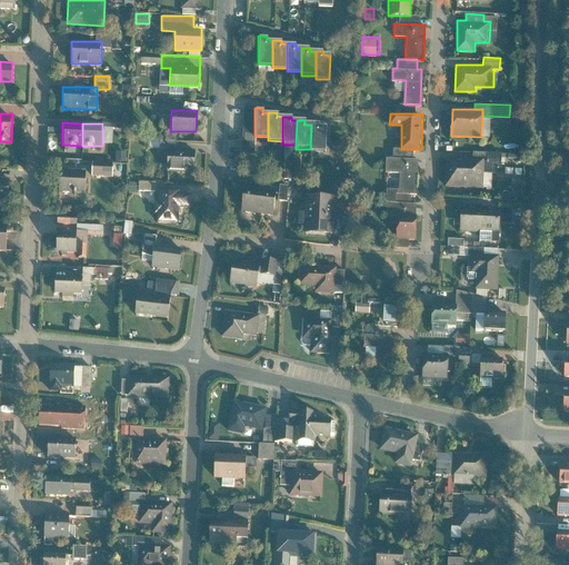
[(310,149),(310,152),(325,154),(325,129),(319,129),(319,125),(311,125),(310,149)]
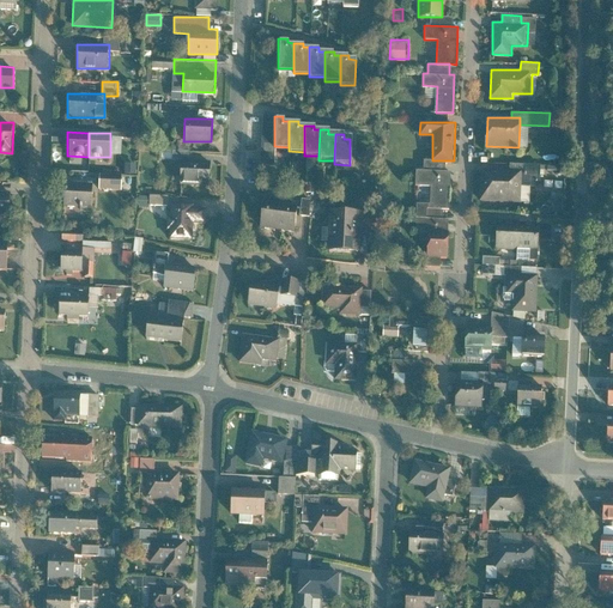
[(178,159),(188,159),(188,150),(171,150),(171,158),(174,158),(174,171),(178,171),(178,159)]
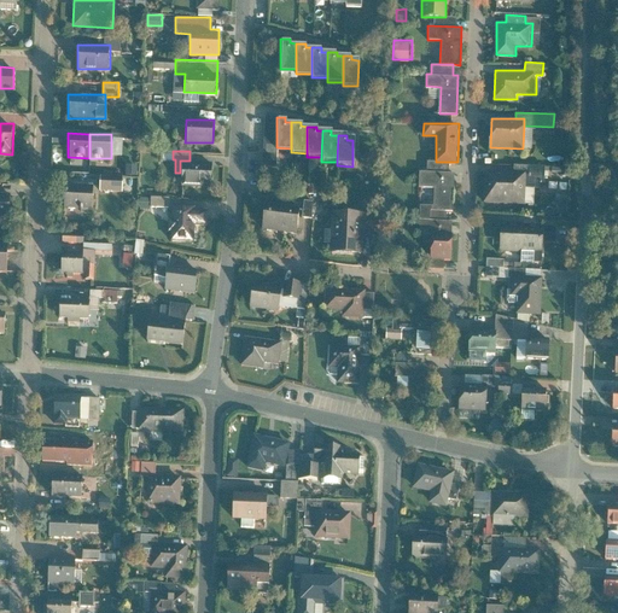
[(190,161),(180,161),(180,173),(180,184),(211,185),(211,161),(190,161)]
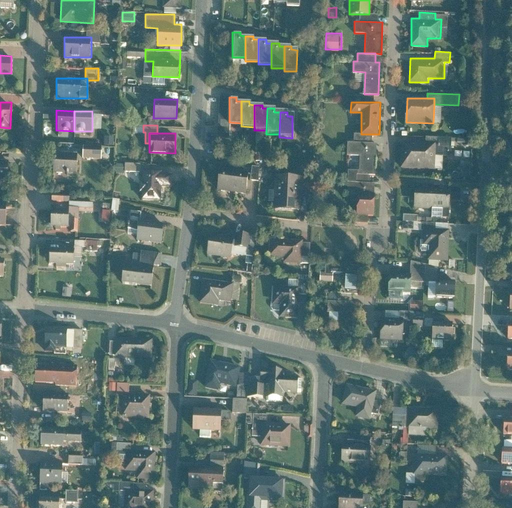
[(353,141),(372,142),(372,134),(361,134),(353,133),(353,141)]
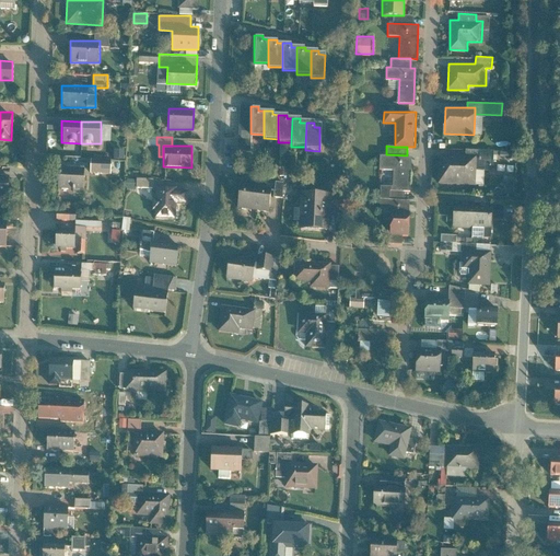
[(125,148),(114,148),(114,157),(125,157),(125,148)]
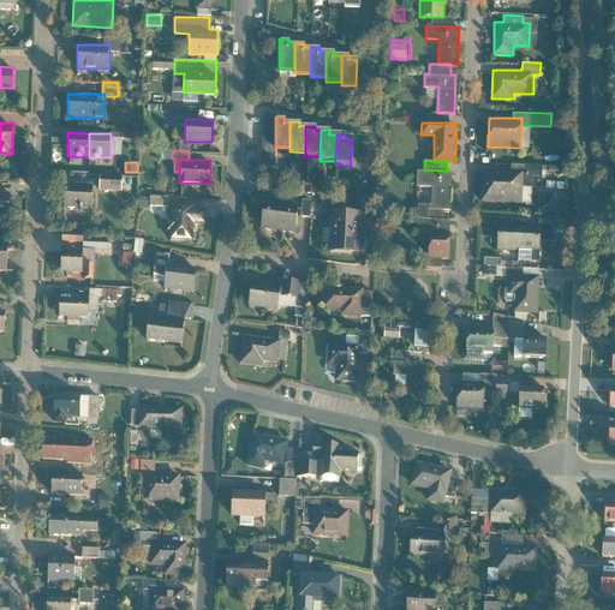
[(525,169),(483,168),(482,201),(533,202),(533,184),(525,184),(525,169)]
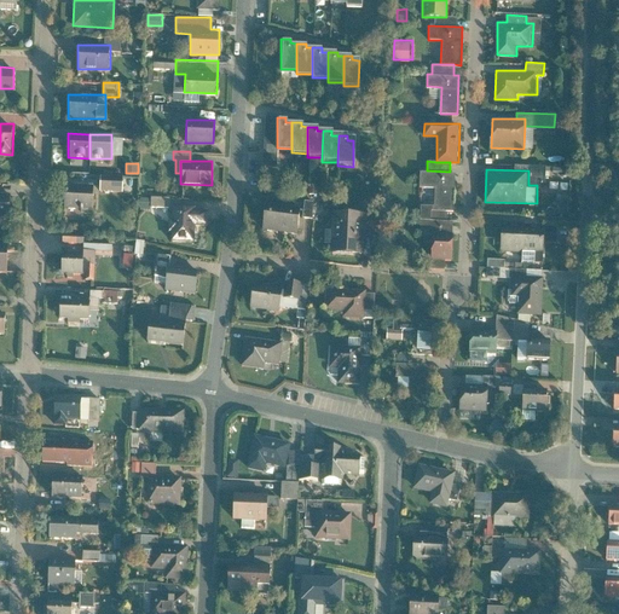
[(450,172),(427,171),(421,171),(420,187),(435,187),(434,204),(434,209),(447,209),(455,209),(455,172),(450,172)]
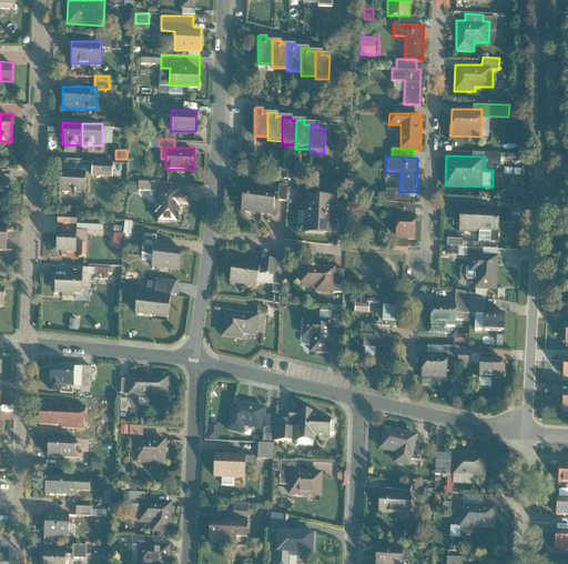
[(111,160),(92,160),(92,174),(111,175),(111,160)]
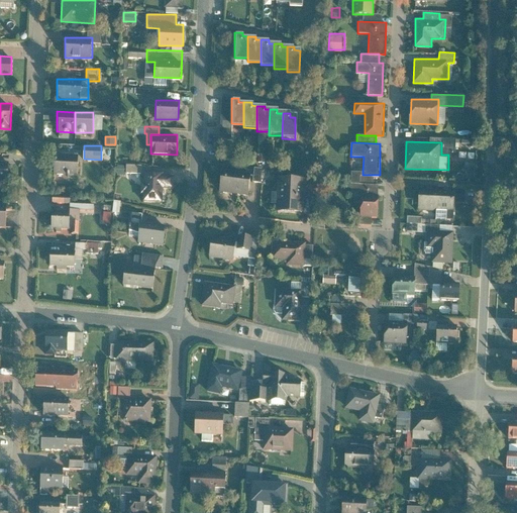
[(78,155),(55,154),(55,174),(78,174),(78,155)]
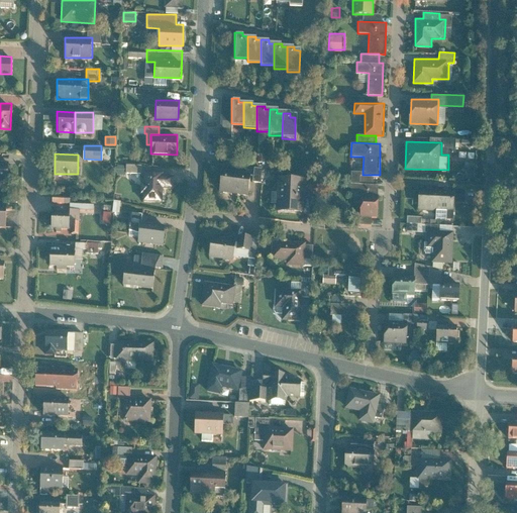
[(0,160),(0,181),(11,181),(11,161),(0,160)]
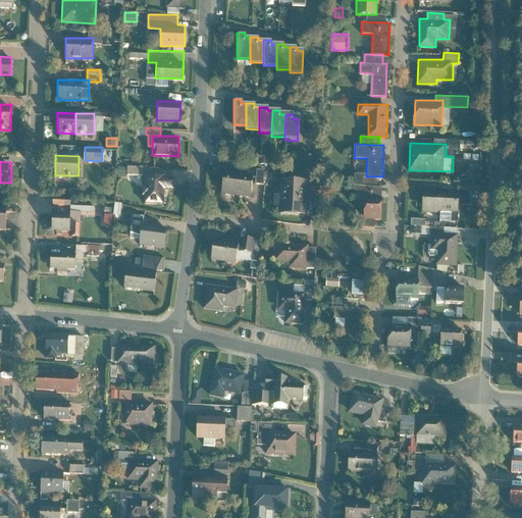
[(145,177),(145,167),(126,166),(126,176),(145,177)]
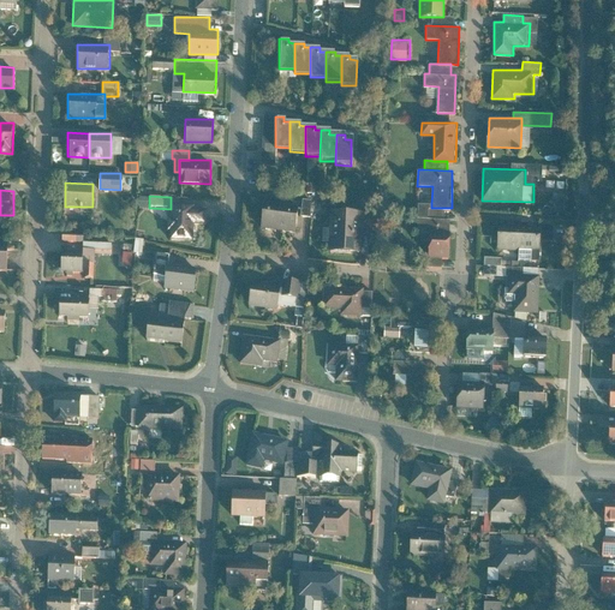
[(206,223),(207,198),(171,197),(171,209),(169,238),(196,239),(197,223),(206,223)]
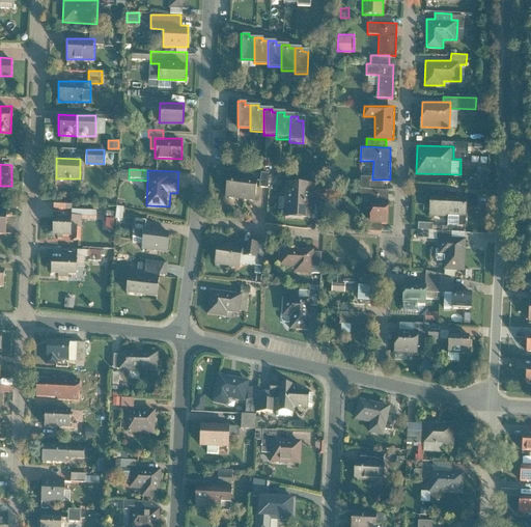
[(270,172),(261,171),(260,185),(268,186),(270,172)]
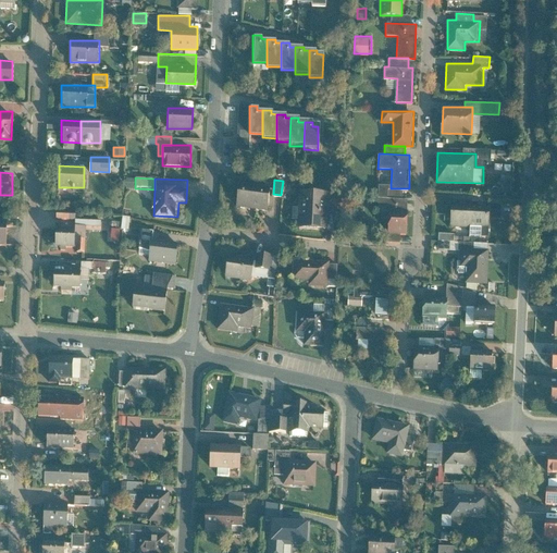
[(269,210),(271,187),(238,184),(235,207),(269,210)]
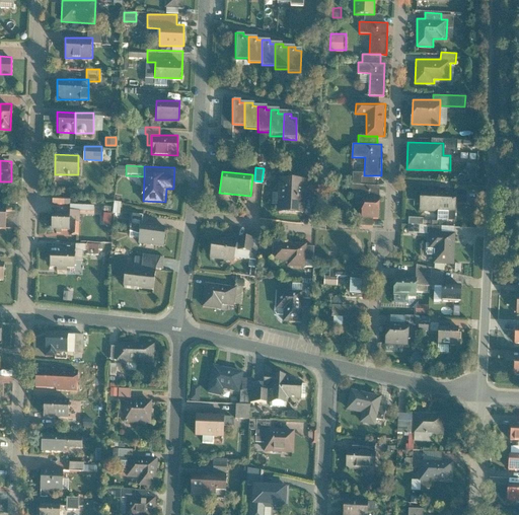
[(352,184),(375,185),(375,175),(364,175),(364,171),(352,171),(352,184)]
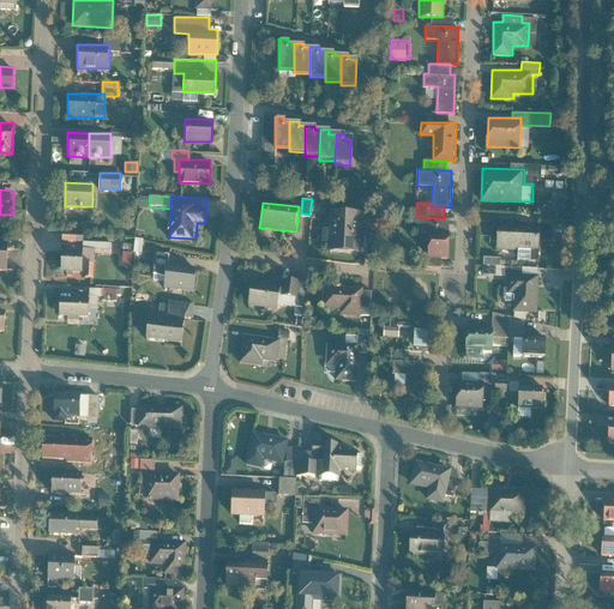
[(365,212),(331,210),(329,252),(362,254),(365,212)]
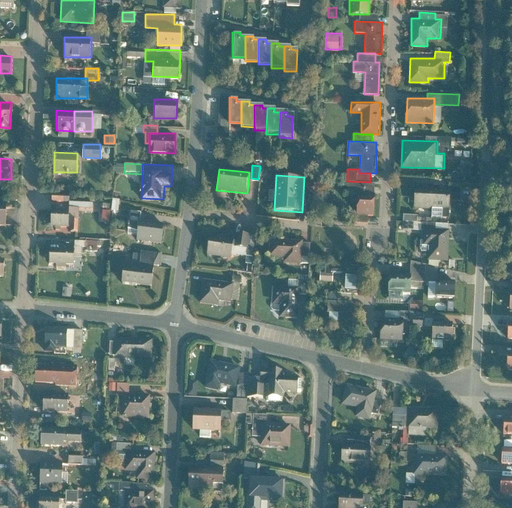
[(357,192),(374,192),(374,182),(370,182),(347,181),(346,181),(346,192),(357,192)]
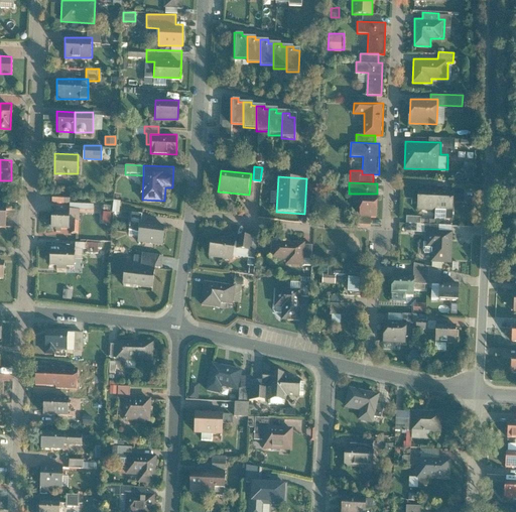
[(435,187),(418,187),(417,209),(435,209),(435,187)]
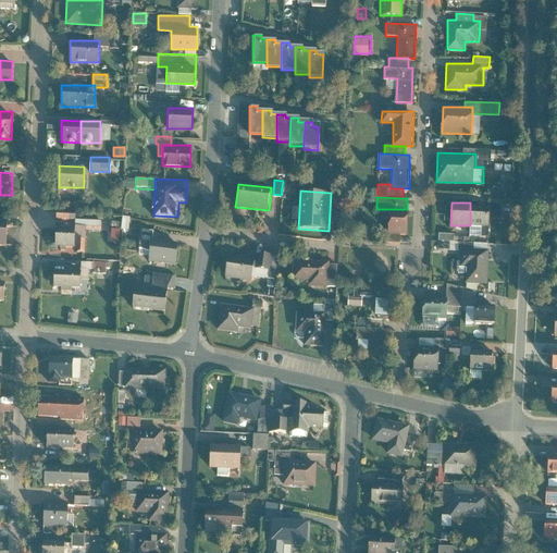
[(489,204),(470,203),(470,225),(489,226),(489,204)]
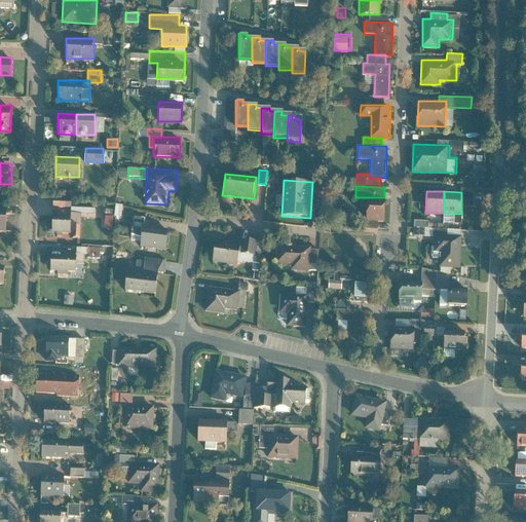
[(472,191),(463,191),(463,202),(472,202),(472,191)]
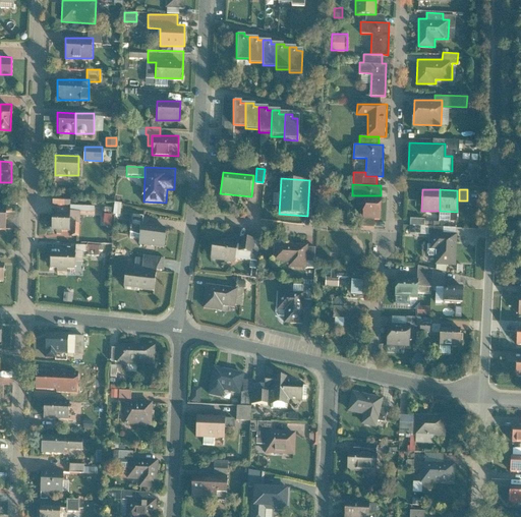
[(381,195),(363,195),(363,217),(380,218),(381,195)]
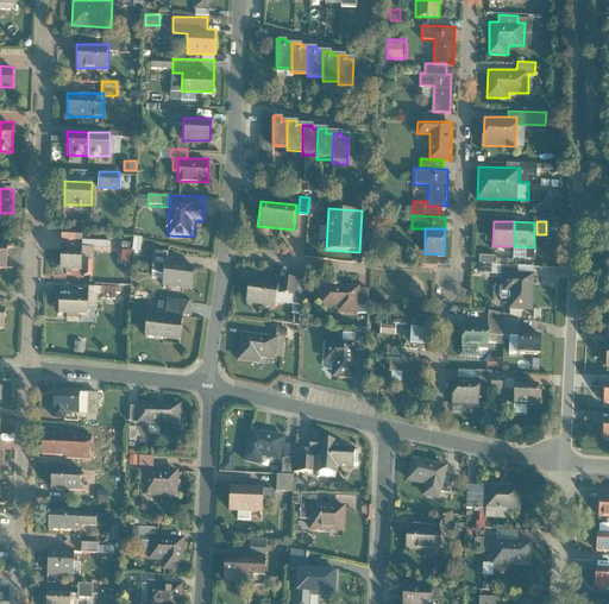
[(82,237),(62,237),(62,269),(87,269),(87,257),(94,257),(94,244),(82,244),(82,237)]
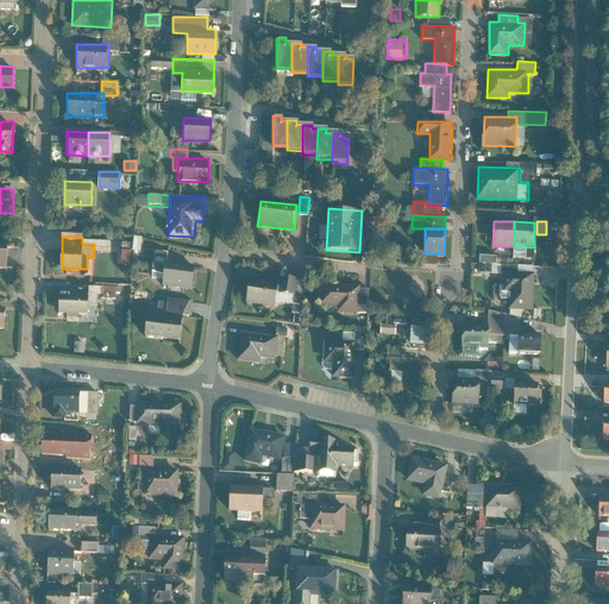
[(10,241),(0,241),(0,268),(10,269),(10,241)]
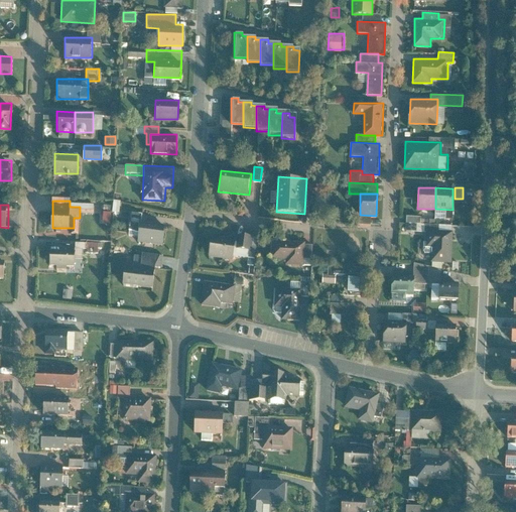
[(141,214),(131,213),(130,232),(140,233),(140,243),(165,244),(166,225),(141,224),(141,214)]
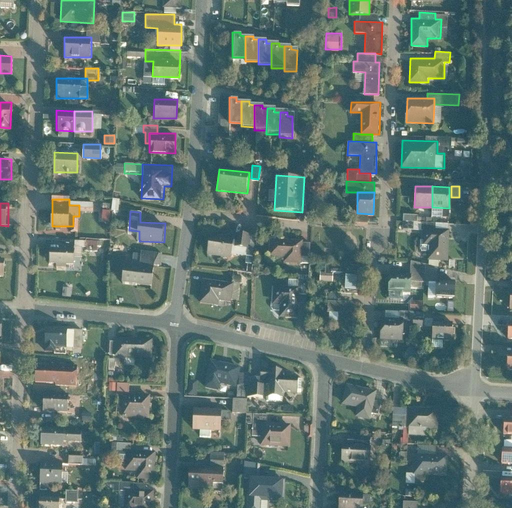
[(419,216),(419,214),(403,213),(403,229),(421,230),(422,227),(449,228),(449,222),(422,221),(422,216),(419,216)]
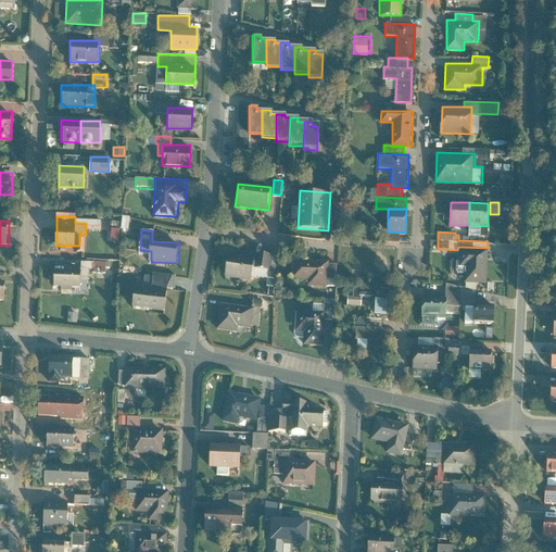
[(488,248),(458,247),(457,250),(457,259),(459,259),(459,264),(466,265),(466,271),(465,271),(465,280),(487,281),(488,248)]
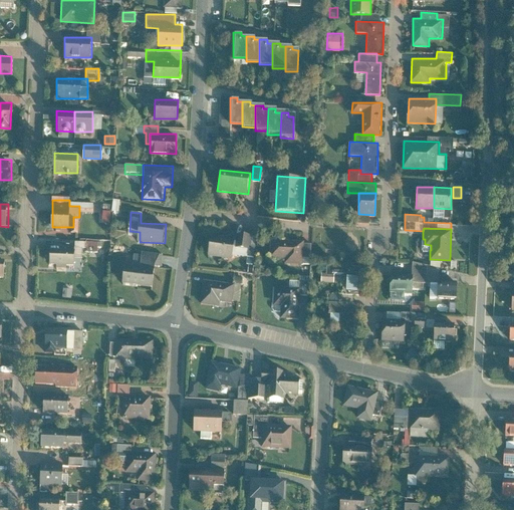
[(236,237),(234,247),(251,249),(252,235),(236,233),(236,237)]
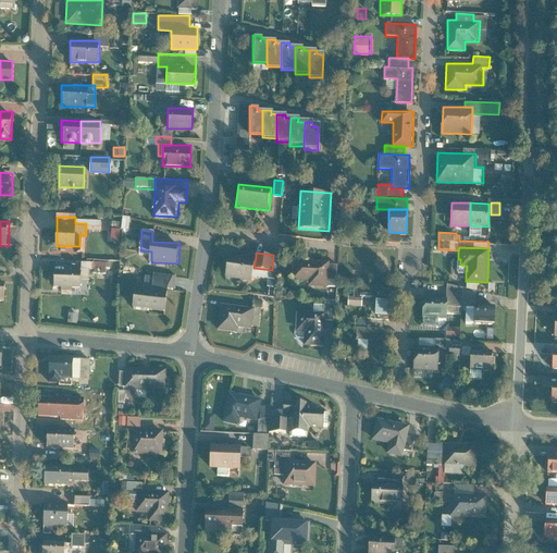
[(254,268),(256,257),(227,254),(225,277),(252,280),(254,268)]
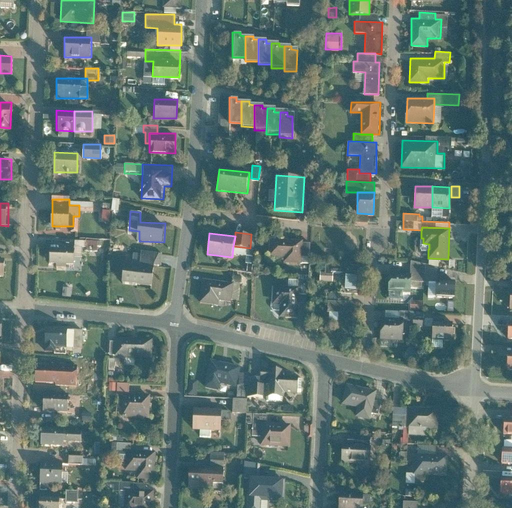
[(302,239),(269,237),(268,257),(284,257),(284,262),(301,263),(301,255),(302,242),(302,239)]
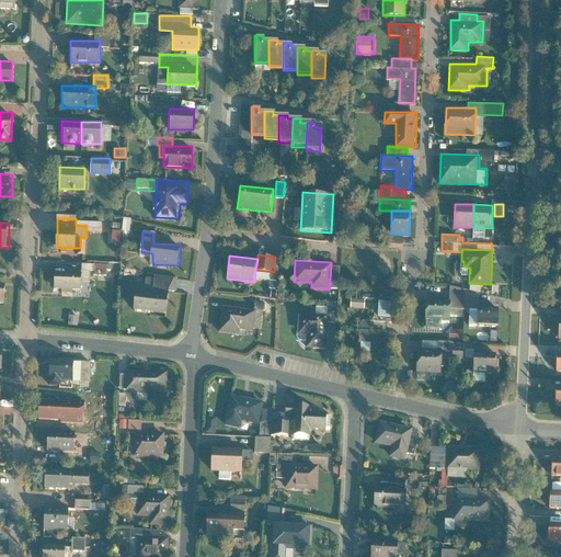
[(80,271),(80,280),(89,280),(89,270),(100,270),(100,262),(80,262),(80,271)]
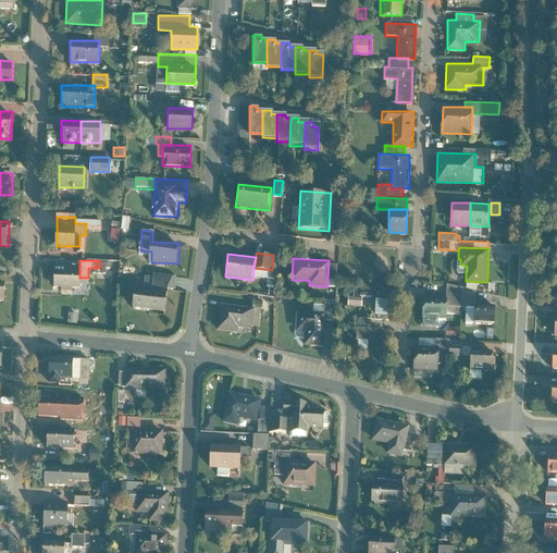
[(79,269),(54,269),(53,285),(79,285),(79,278),(79,269)]
